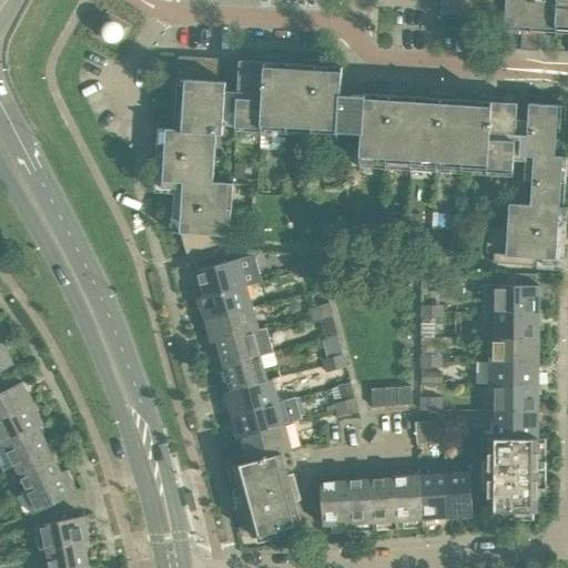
[(494,0),(442,0),(442,17),(494,20),(494,0)]
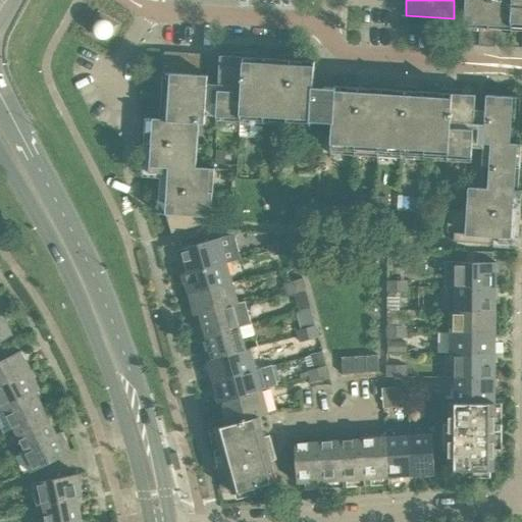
[(521,0),(465,0),(464,22),(480,23),(478,46),(494,47),(496,29),(511,30),(521,30),(521,0)]
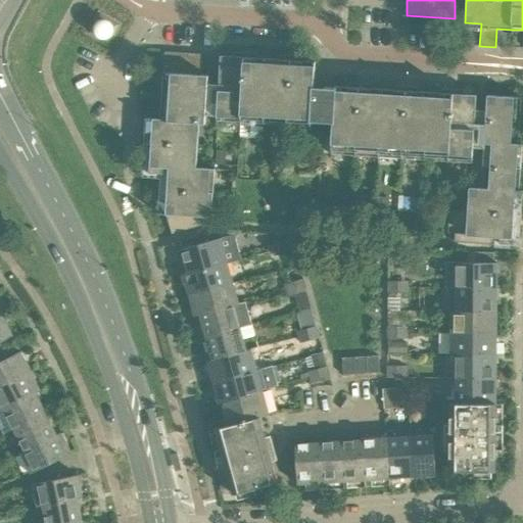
[(114,28),(113,27),(113,25),(111,22),(110,20),(107,19),(105,18),(102,18),(99,19),(97,21),(95,24),(94,26),(94,29),(94,31),(95,34),(96,36),(99,38),(101,39),(104,39),(107,39),(109,38),(111,36),(113,34),(114,31),(114,28)]
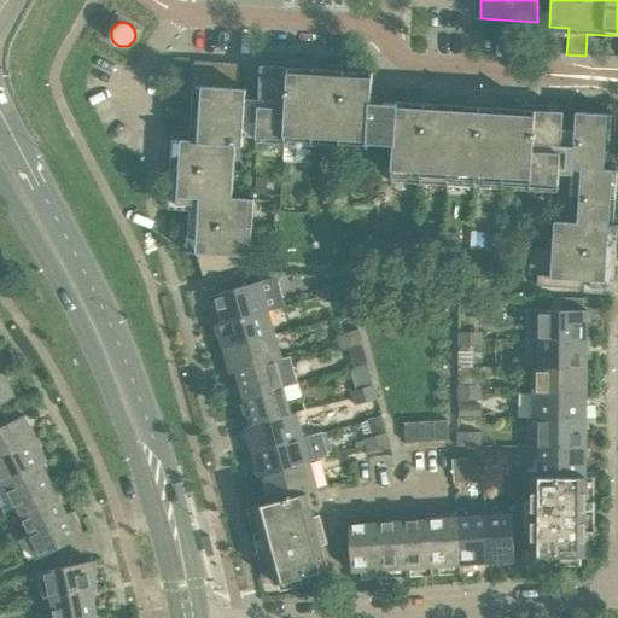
[(396,101),(396,104),(373,101),(371,101),(373,73),(359,71),(359,66),(331,65),(330,70),(303,68),(303,64),(275,62),(275,65),(261,65),(258,99),(246,98),(246,88),(238,88),(239,64),(194,62),(190,140),(180,139),(178,197),(199,198),(196,254),(203,277),(245,264),(246,255),(250,256),(252,228),(248,228),(249,199),(232,198),(233,172),(229,172),(231,145),(255,146),(257,146),(257,141),(367,149),(368,143),(371,143),(392,144),(391,178),(557,187),(555,192),(558,192),(555,221),(554,221),(552,250),(557,250),(555,277),(537,275),(537,286),(583,289),(584,280),(605,281),(608,227),(613,227),(617,170),(612,169),(616,115),(576,112),(575,130),(561,130),(563,112),(548,111),(548,106),(520,105),(520,109),(507,109),(494,108),(494,103),(466,101),(465,105),(438,104),(438,100),(410,98),(410,103),(396,101)]
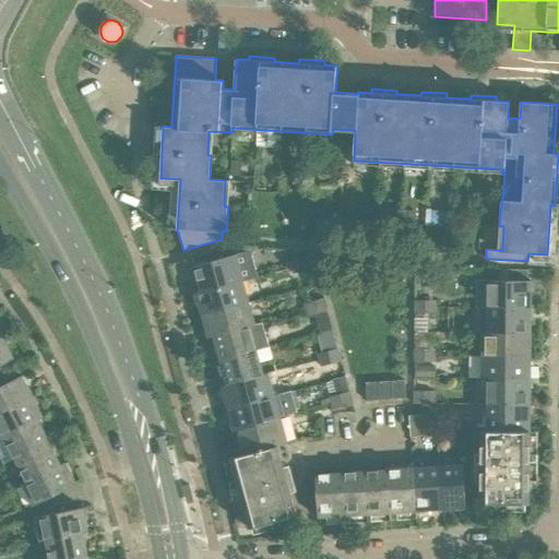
[(241,163),(232,163),(230,175),(240,176),(241,163)]
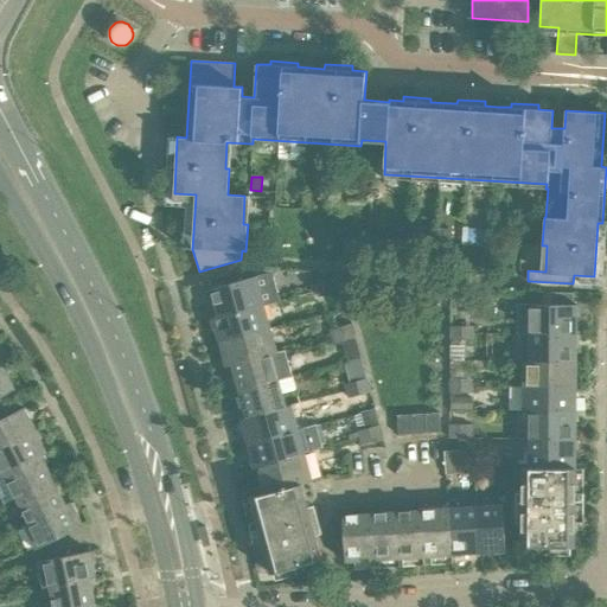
[(466,244),(490,247),(491,230),(467,228),(466,244)]
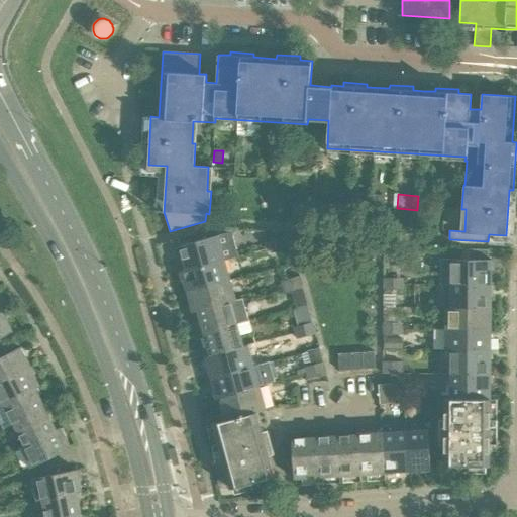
[(179,245),(186,269),(224,257),(218,235),(179,245)]
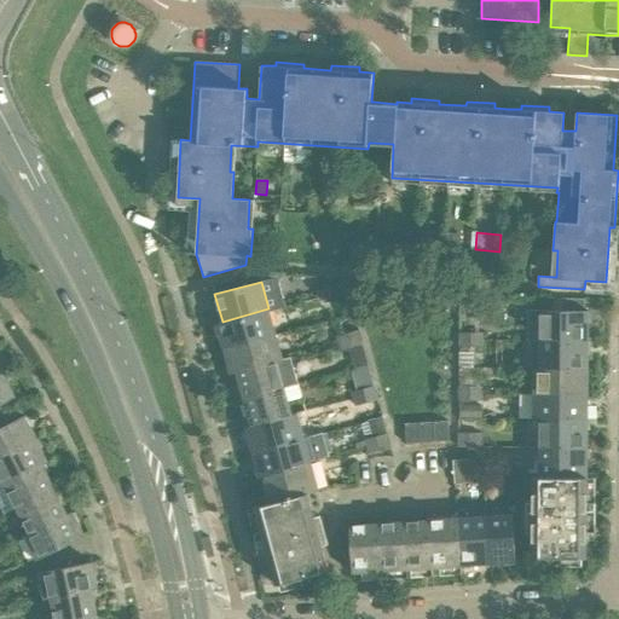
[(346,283),(334,285),(339,300),(350,296),(346,283)]
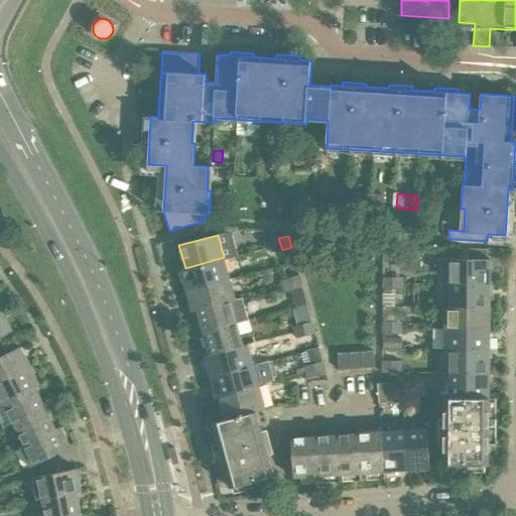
[(282,250),(278,238),(269,241),(272,252),(282,250)]
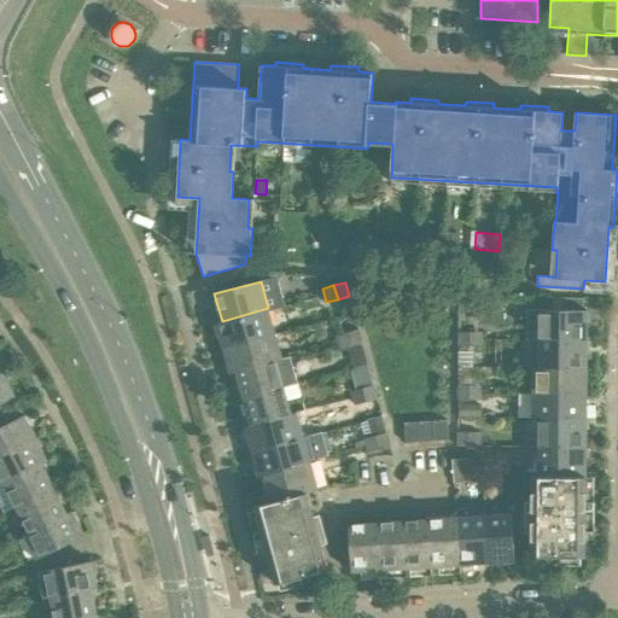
[(216,324),(223,348),(275,333),(268,308),(222,321),(216,324)]
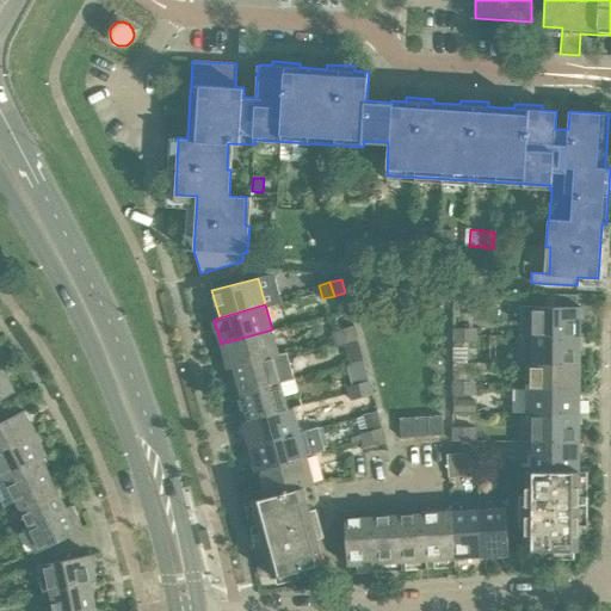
[(532,306),(532,337),(532,363),(526,363),(526,414),(532,414),(531,470),(526,470),(525,494),(519,494),(518,525),(525,525),(525,550),(578,550),(579,516),(580,516),(580,513),(579,513),(579,508),(580,508),(580,505),(578,505),(580,307),(532,306)]
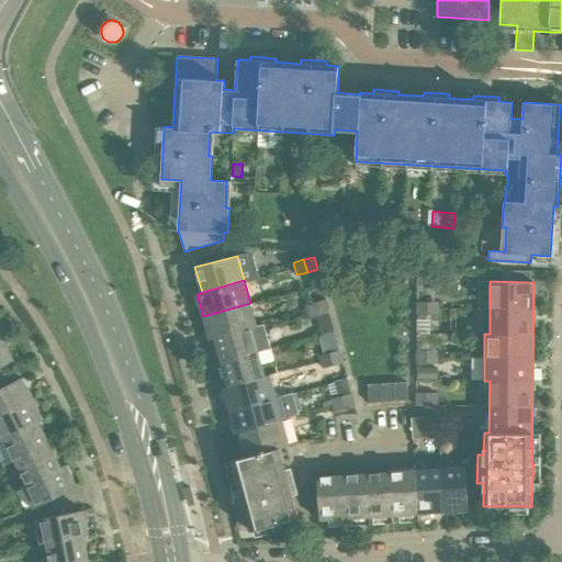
[(325,300),(315,302),(318,315),(329,312),(325,300)]
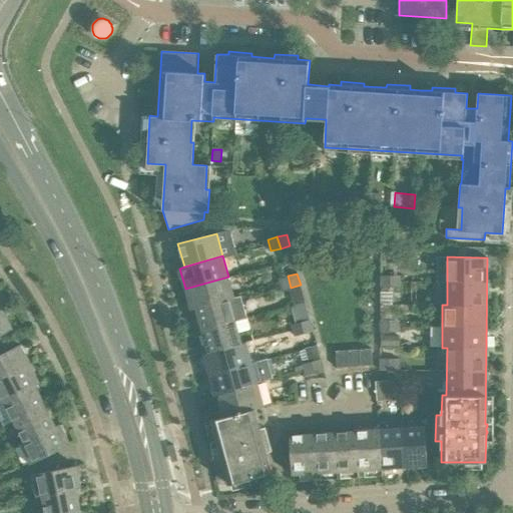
[(291,288),(288,276),(279,279),(282,290),(291,288)]
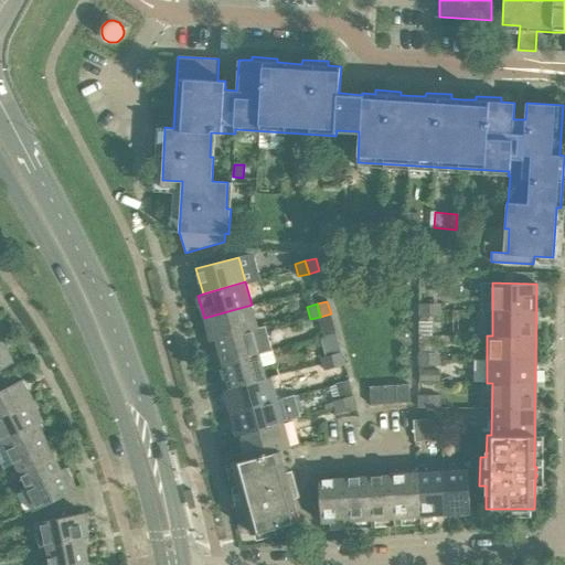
[(419,317),(429,317),(429,304),(419,304),(419,317)]
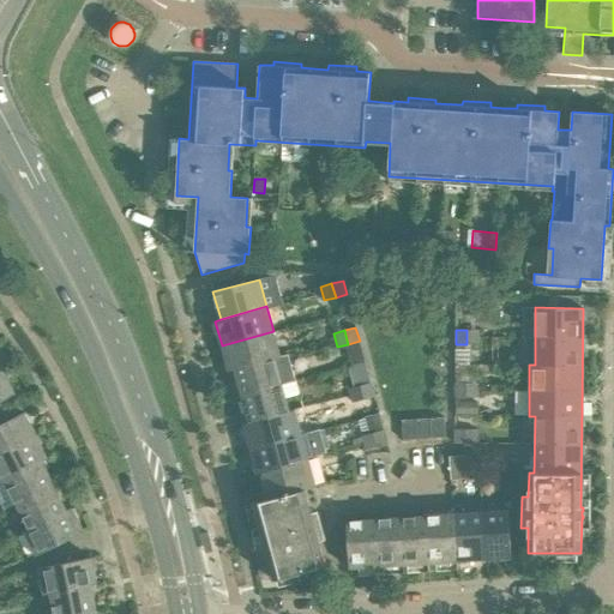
[(467,330),(467,344),(477,344),(477,330),(467,330)]
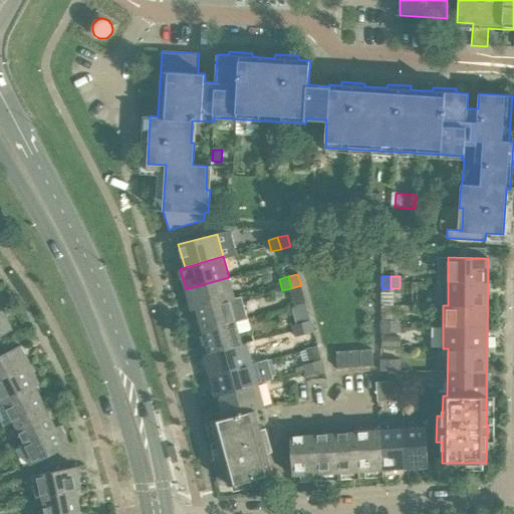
[(191,310),(196,309),(230,300),(235,298),(229,277),(186,289),(191,310)]
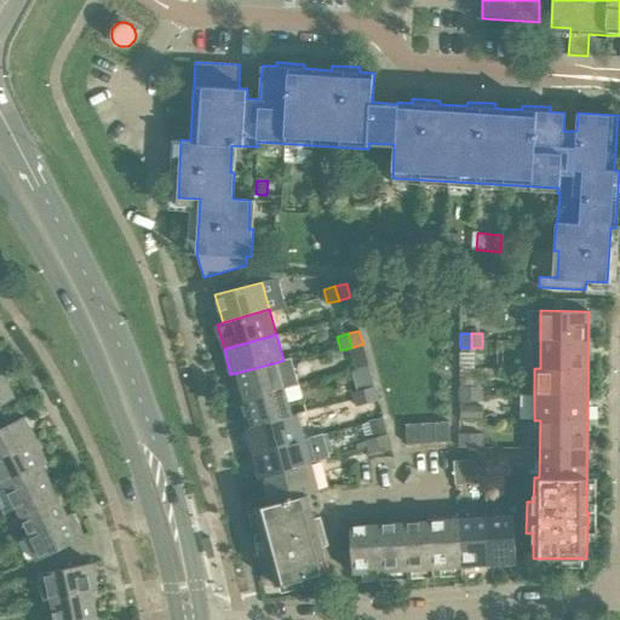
[(277,362),(236,373),(244,400),(285,389),(299,384),(292,359),(283,360),(277,362)]
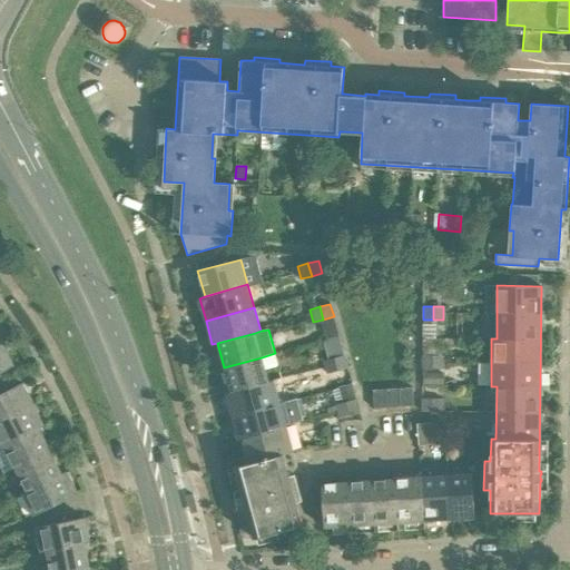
[(442,338),(422,338),(422,349),(441,350),(442,338)]
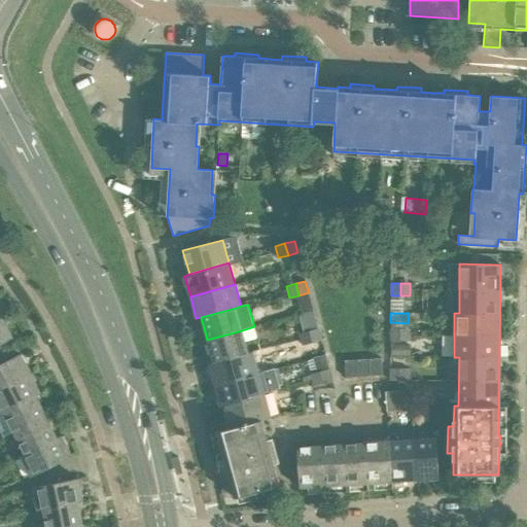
[(1,318),(0,318),(0,345),(12,338),(1,318)]
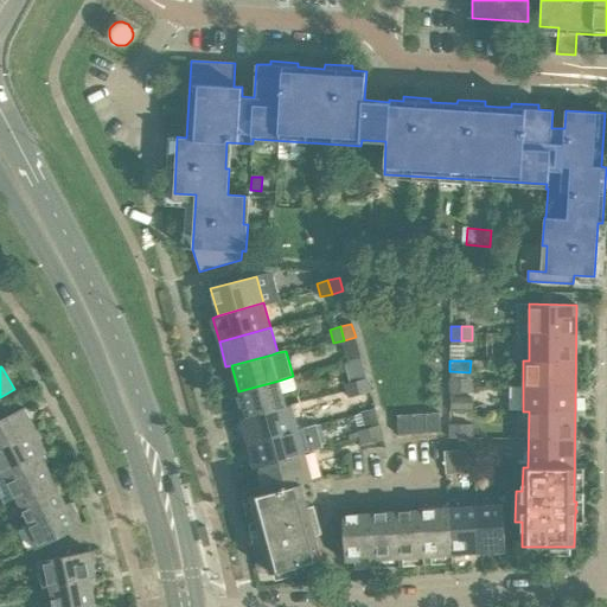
[(366,378),(356,382),(359,395),(370,393),(366,378)]
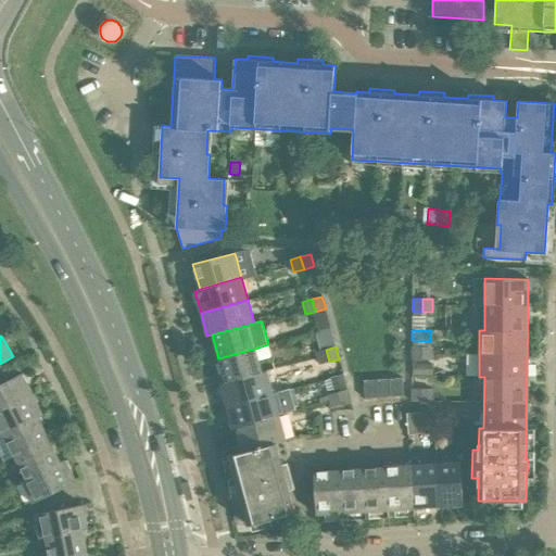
[(412,359),(421,359),(422,346),(412,346),(412,359)]
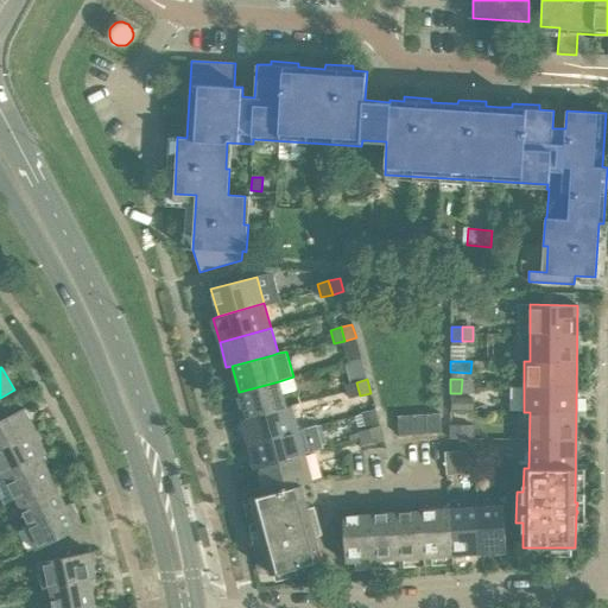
[(462,379),(461,393),(473,393),(473,380),(462,379)]
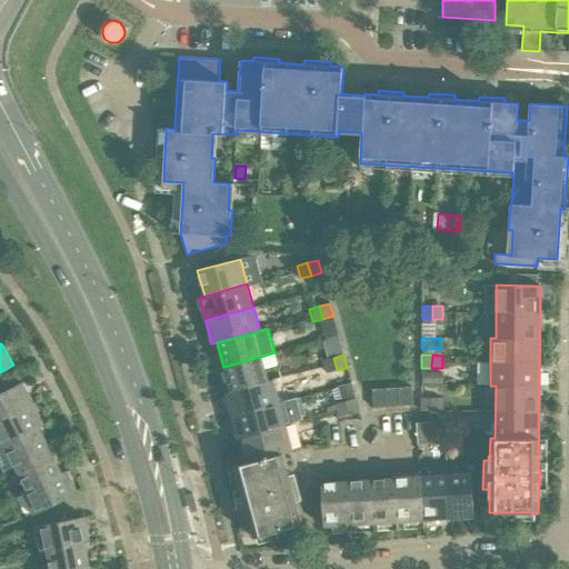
[(226,392),(226,393),(273,380),(268,381),(261,357),(223,367),(230,391),(226,392)]
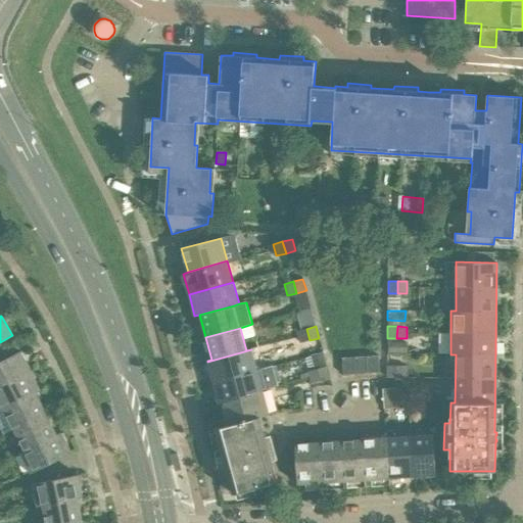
[(310,340),(306,329),(297,331),(300,343),(310,340)]
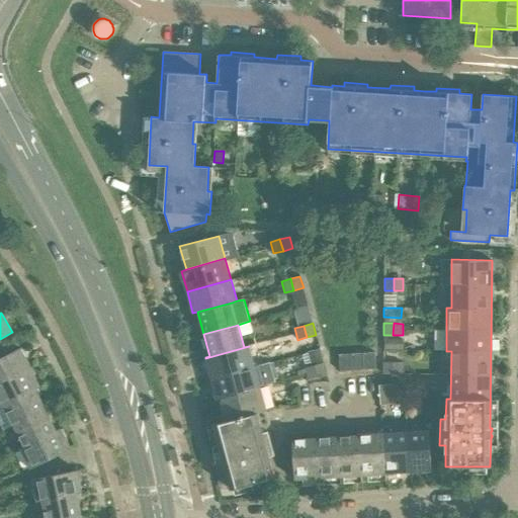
[(205,358),(210,378),(254,366),(249,346),(205,358)]
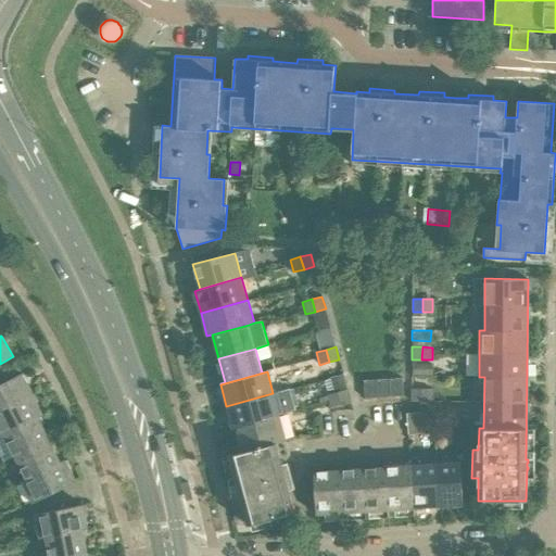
[(0,383),(0,409),(33,394),(22,373),(0,383)]
